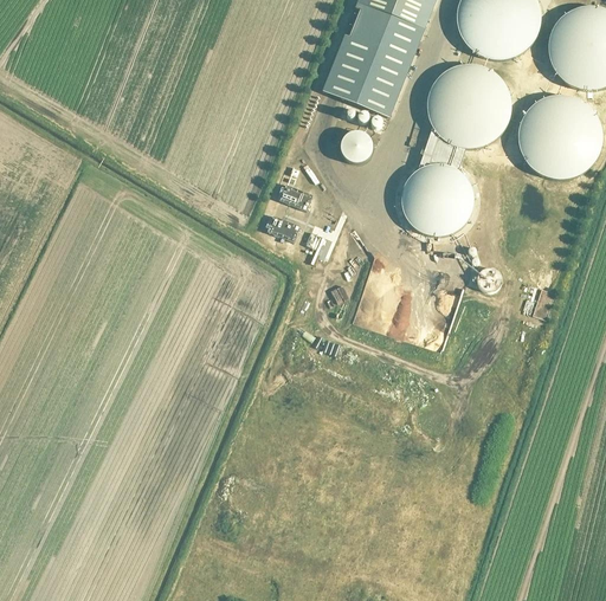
[(345,33),(322,89),(389,116),(425,27),(436,0),(358,0),(355,6),(360,8),(349,36),(345,33)]
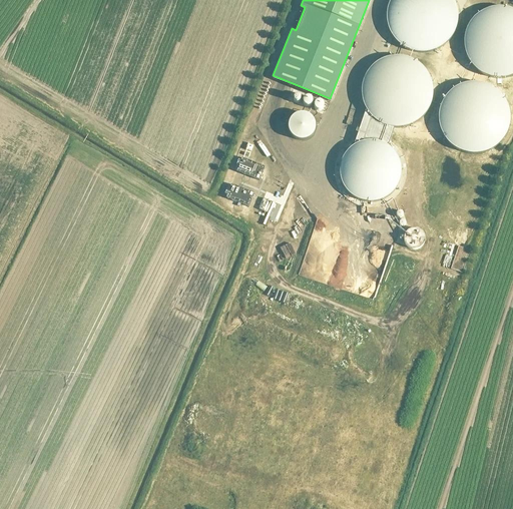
[(387,5),(386,13),(386,20),(389,27),(392,34),(397,39),(403,44),(410,47),(417,48),(425,48),(432,47),(439,44),(445,40),(450,34),(454,28),(456,21),(457,13),(456,6),(454,0),(388,0),(387,5)]
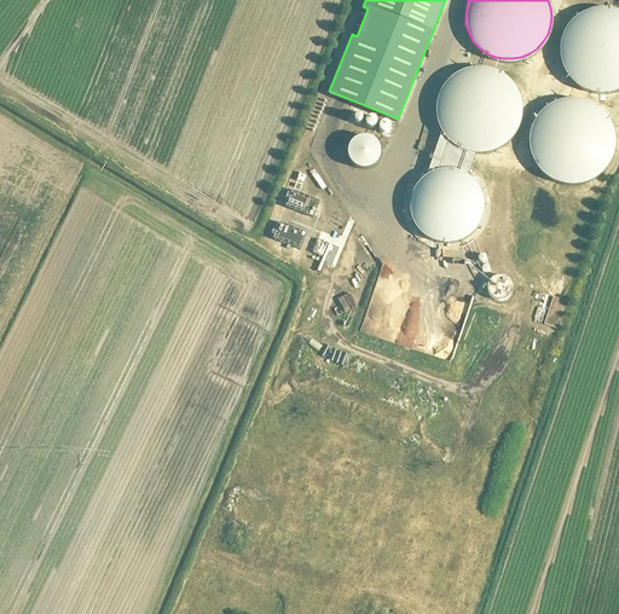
[(560,39),(559,48),(560,57),(562,65),(567,73),(573,80),(580,85),(589,90),(597,91),(606,91),(615,90),(618,87),(618,9),(615,7),(607,6),(599,6),(589,7),(582,11),(573,16),(567,23),(563,30),(560,39)]
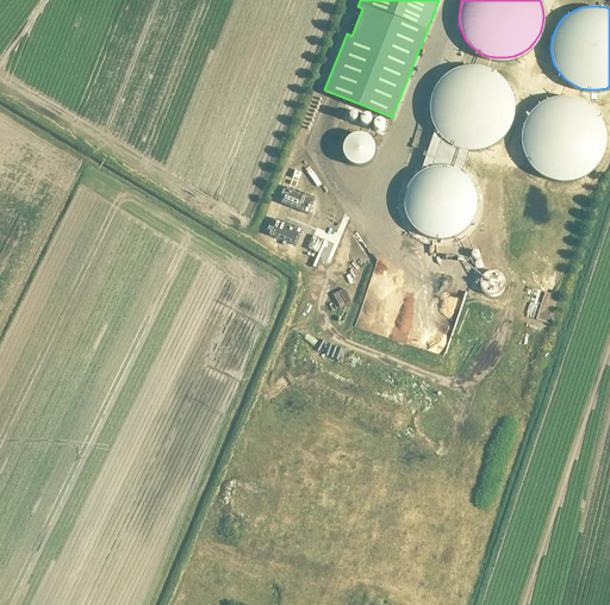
[(430,237),(439,238),(448,237),(455,234),(462,230),(468,224),(473,216),(475,209),(477,199),(475,191),(472,184),(467,176),(461,170),(468,148),(477,148),(485,145),(493,142),(500,137),(505,130),(510,123),(512,114),(514,106),(512,97),(510,88),(505,81),(499,74),(492,69),(484,66),(474,63),(466,64),(456,66),(448,70),(441,76),(436,83),(431,92),(429,100),(429,110),(431,118),(435,126),(421,169),(414,175),(409,182),(405,189),(403,198),(404,206),(405,214),(410,223),(416,229),(423,234),(430,237)]
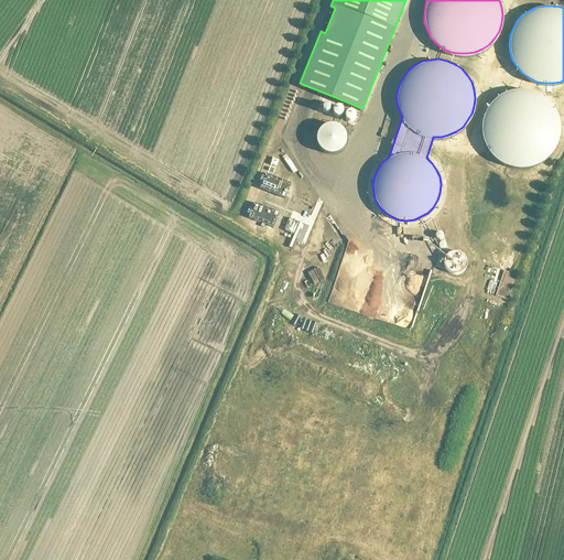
[(483,118),(481,127),(483,135),(486,142),(489,150),(495,155),(501,161),(509,164),(518,165),(525,165),(533,164),(541,161),(548,155),(553,150),(557,142),(560,135),(561,127),(560,118),(557,110),(553,104),(548,97),(541,93),(533,89),(525,87),(518,87),(509,89),(501,93),(495,97),(489,104),(486,110),(483,118)]
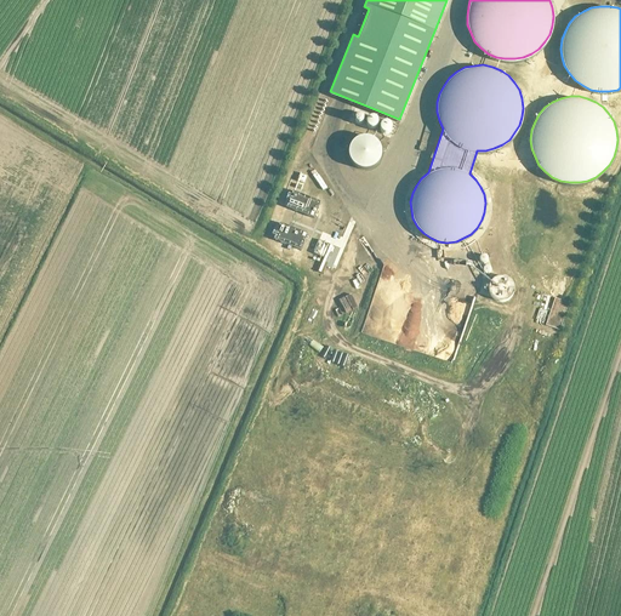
[(337,101),(332,113),(342,118),(347,106),(337,101)]
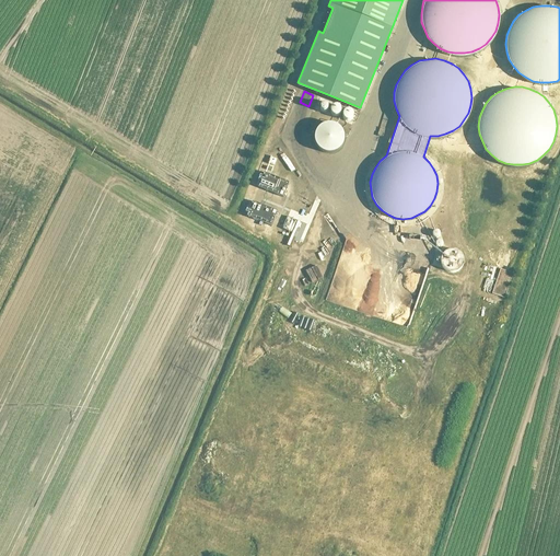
[(314,173),(331,151),(325,147),(308,168),(314,173)]
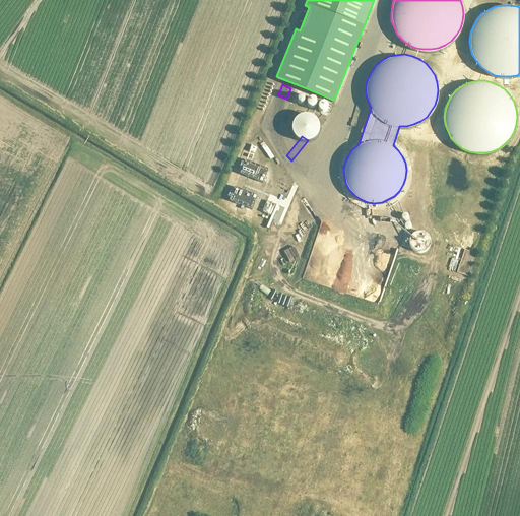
[(246,156),(240,171),(263,180),(268,166),(246,156)]
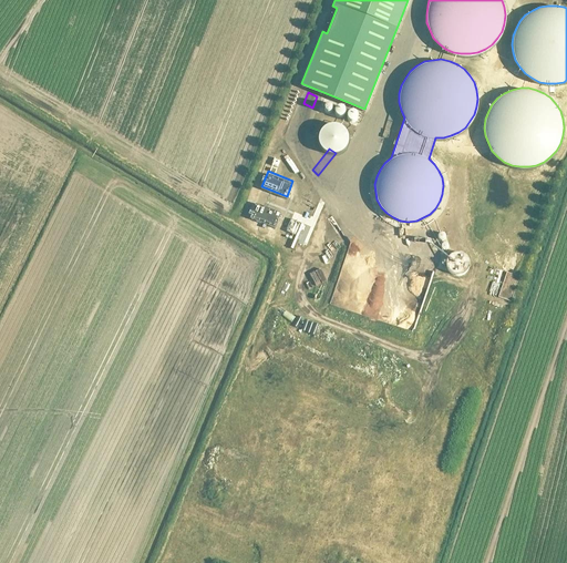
[(256,201),(249,215),(275,226),(280,211),(256,201)]
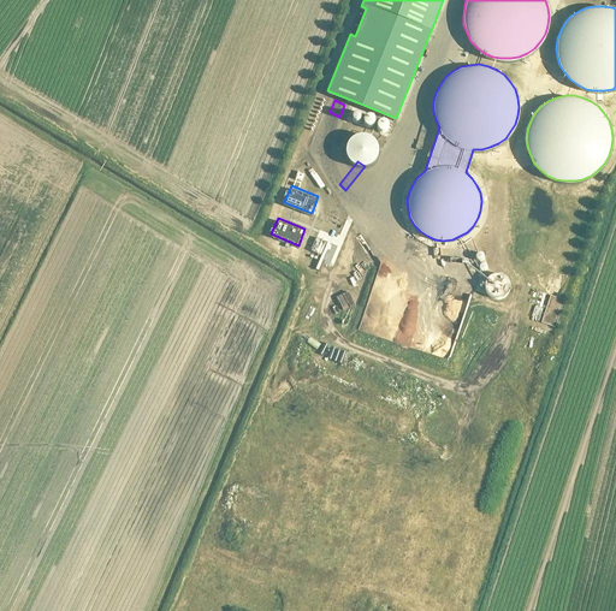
[(480,307),(479,318),(487,319),(489,308),(480,307)]
